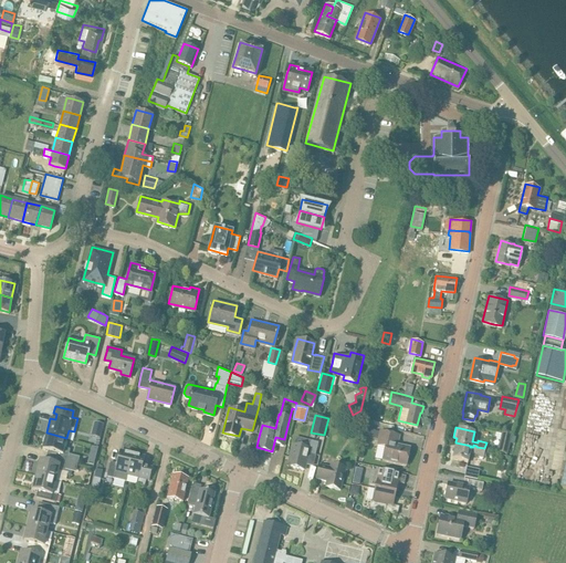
[(399,434),(388,431),(381,429),(378,442),(386,445),(383,458),(406,464),(410,447),(397,444),(399,434)]
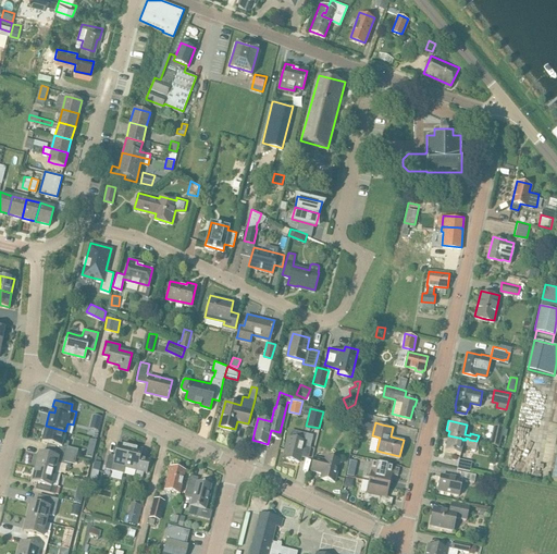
[(499,446),(504,427),(493,425),(489,443),(499,446)]
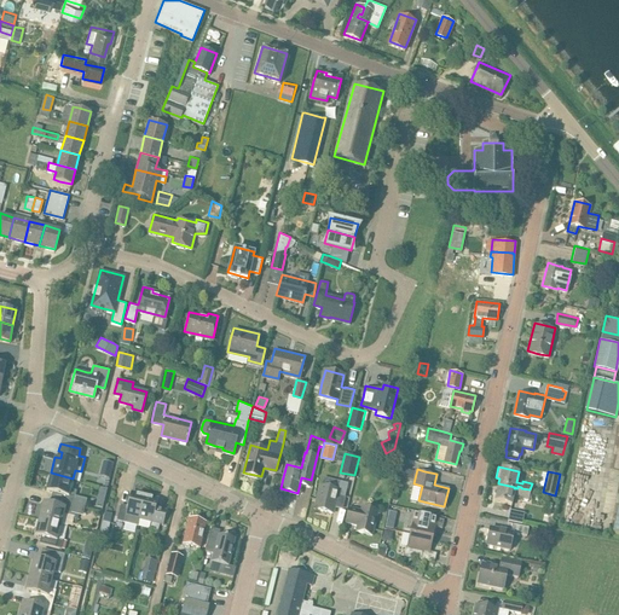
[(70,487),(73,479),(51,473),(46,488),(53,489),(51,497),(85,504),(87,497),(75,494),(76,488),(70,487)]
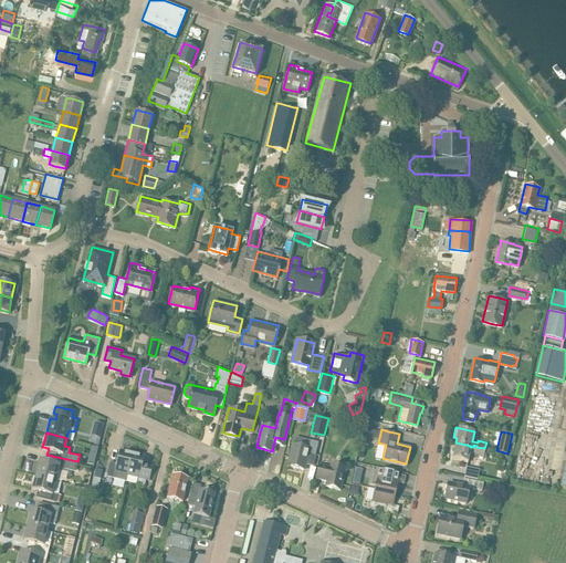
[(293,442),(291,454),(289,465),(304,468),(307,450),(315,452),(318,440),(311,438),(308,446),(293,442)]
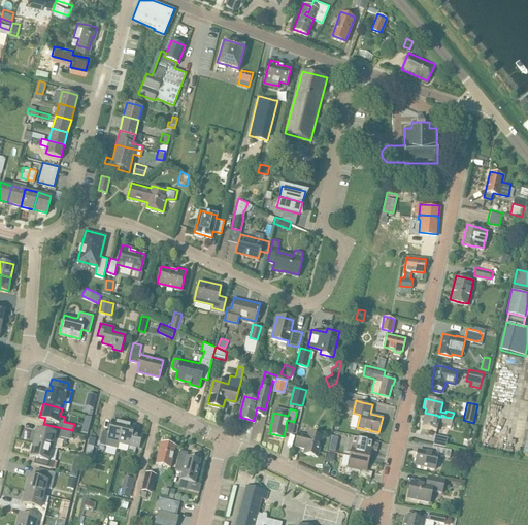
[(422,426),(432,428),(436,429),(438,419),(443,421),(443,422),(456,425),(457,419),(452,418),(444,417),(444,416),(441,415),(441,417),(438,417),(439,416),(425,413),(422,426)]
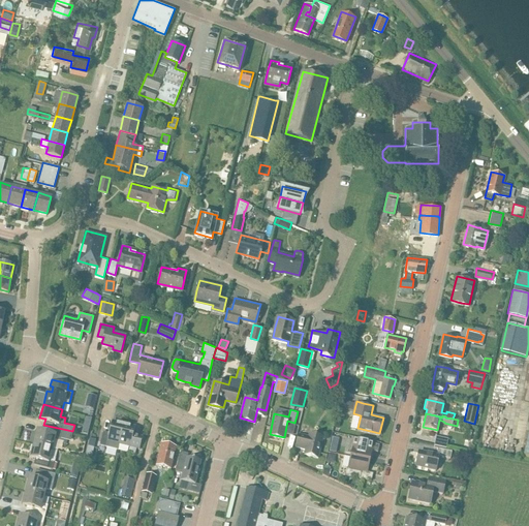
[(103,430),(100,439),(100,442),(105,444),(117,447),(119,441),(124,422),(113,419),(110,431),(103,430)]
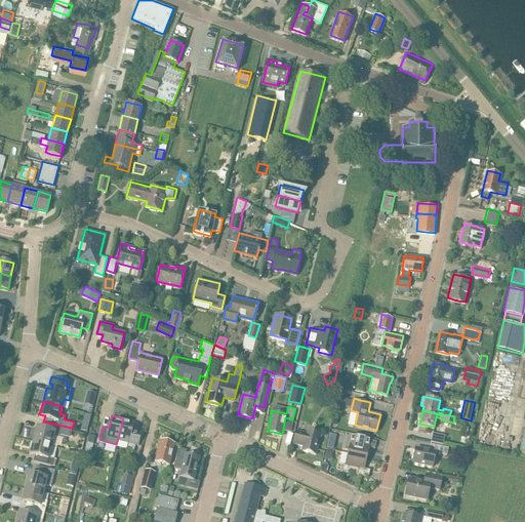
[(132,430),(134,420),(123,418),(118,438),(127,441),(126,446),(133,448),(135,443),(138,444),(142,432),(136,430),(136,431),(132,430)]
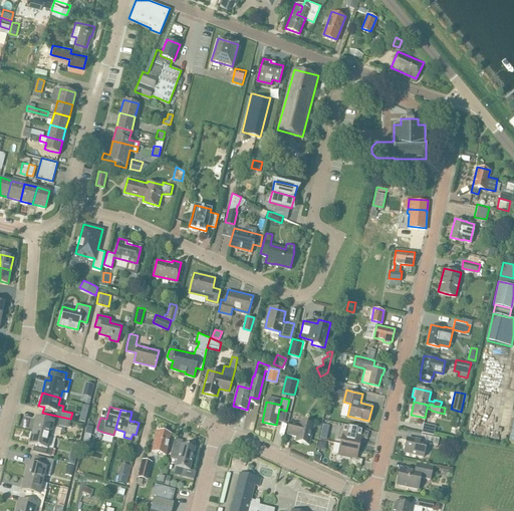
[(68,427),(70,419),(42,413),(41,418),(36,417),(32,430),(51,434),(56,436),(59,424),(68,427)]
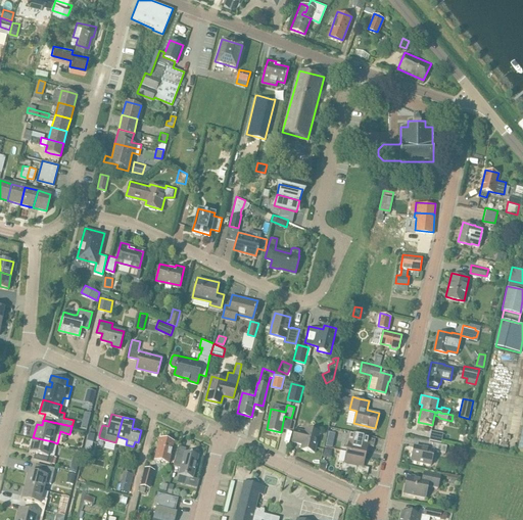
[(315,451),(317,440),(319,430),(305,427),(304,431),(295,429),(292,440),(301,442),(300,447),(315,451)]
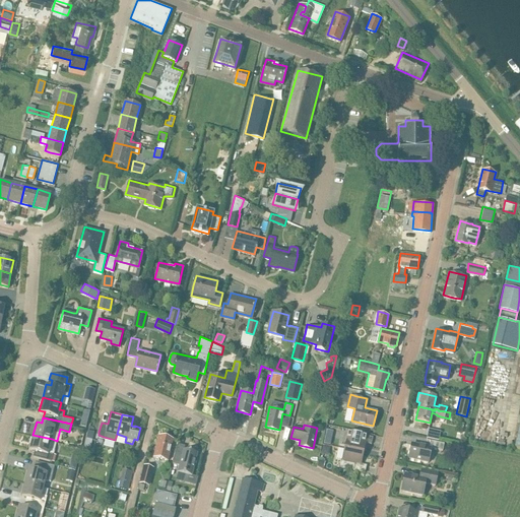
[(429,426),(428,434),(439,436),(441,429),(429,426)]
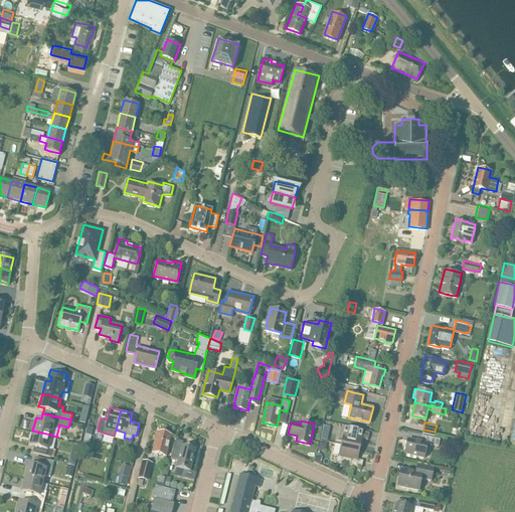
[(324,423),(321,438),(327,439),(330,424),(324,423)]
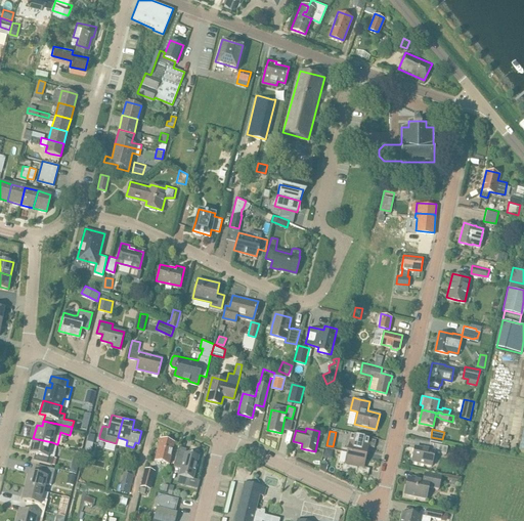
[(347,450),(365,454),(368,444),(375,445),(376,438),(350,433),(348,440),(350,440),(347,450)]
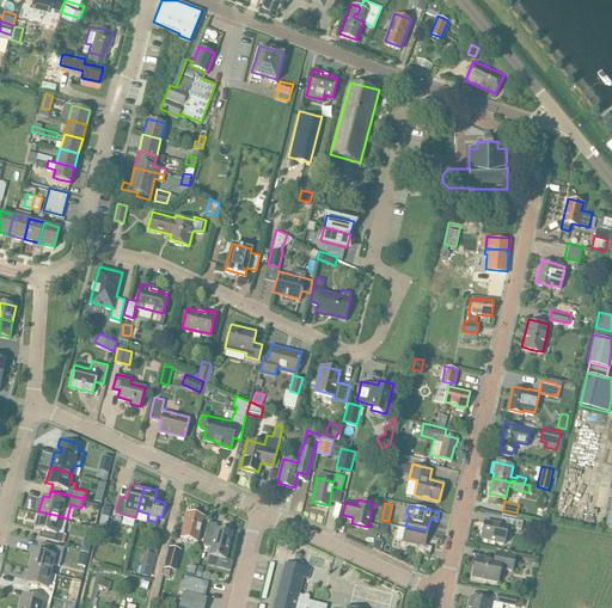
[(40,534),(50,538),(61,540),(63,532),(65,527),(59,524),(61,516),(38,511),(35,527),(41,528),(40,534)]
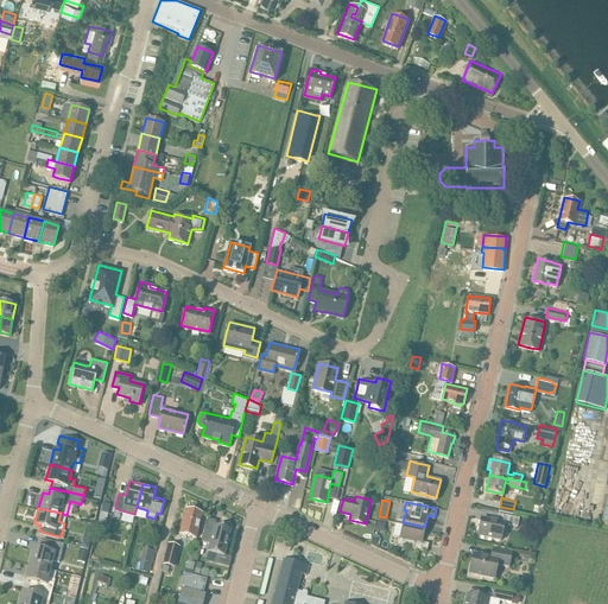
[(185,508),(179,532),(196,536),(202,512),(185,508)]
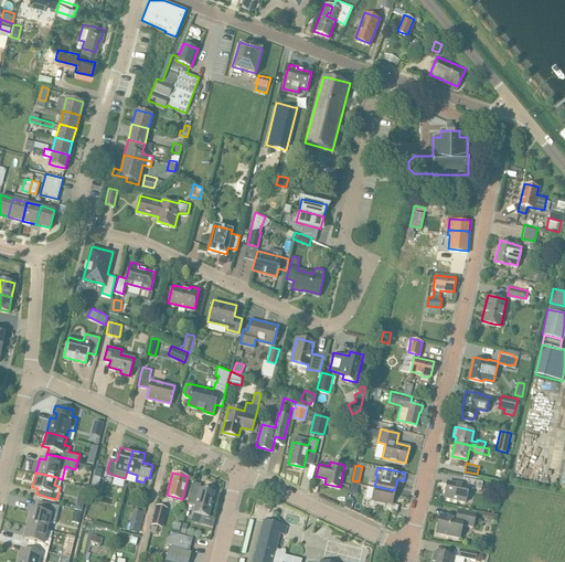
[(444,496),(455,498),(466,501),(469,485),(481,488),(482,480),(464,476),(461,484),(447,480),(444,496)]
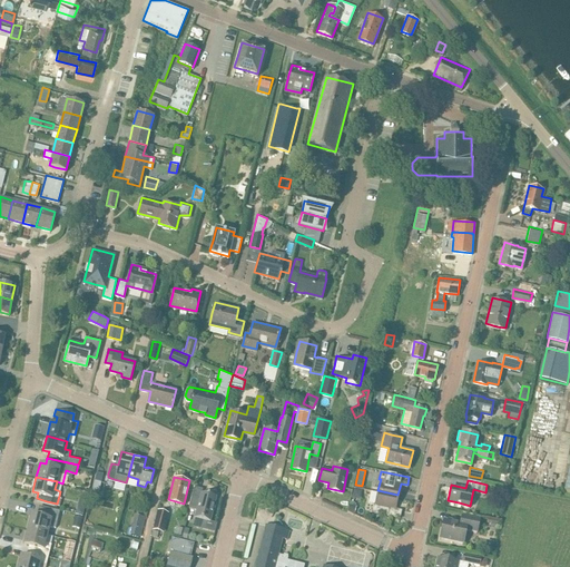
[(194,516),(199,517),(210,519),(216,495),(202,491),(203,487),(195,485),(189,506),(196,507),(194,516)]
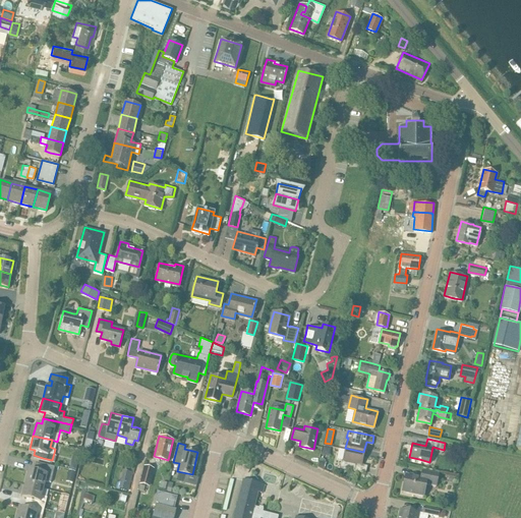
[(343,459),(342,458),(340,465),(365,471),(367,464),(361,463),(363,452),(345,448),(343,459)]
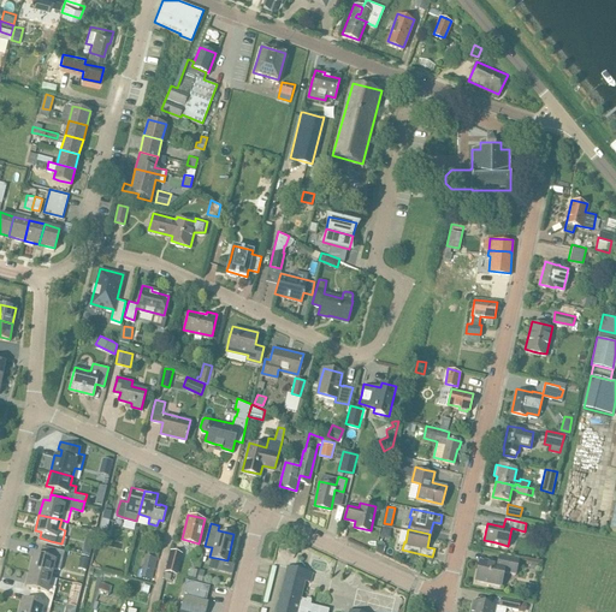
[(29,569),(52,575),(54,566),(60,568),(64,554),(41,548),(40,556),(34,553),(29,569)]
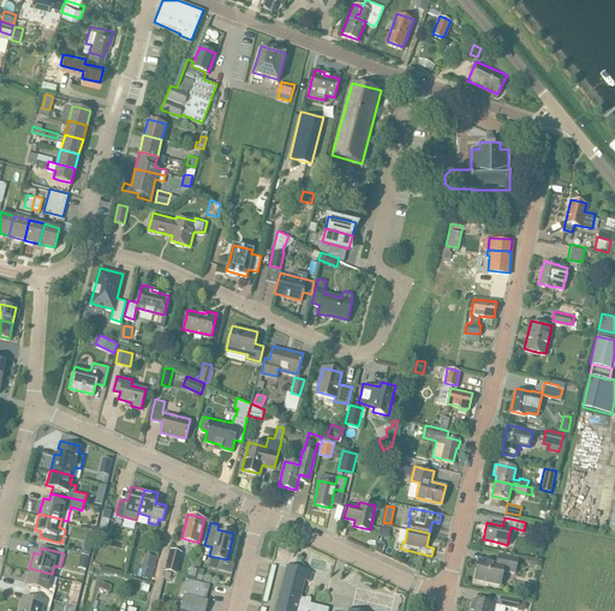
[(169,547),(165,568),(177,571),(181,550),(169,547)]
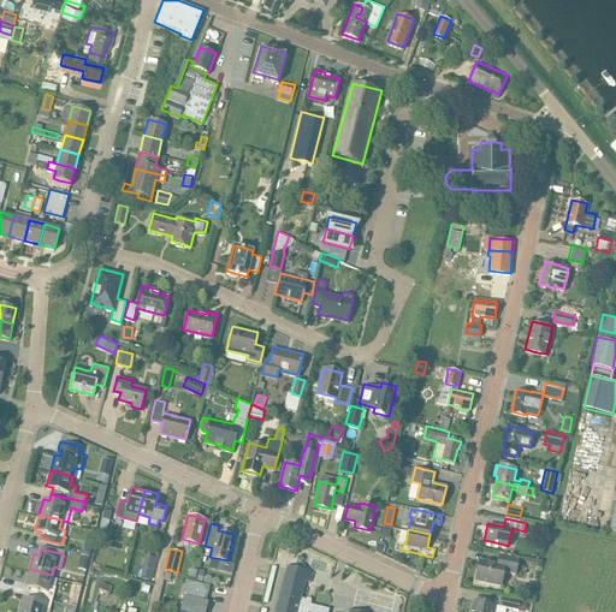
[(146,553),(140,574),(152,576),(157,556),(146,553)]
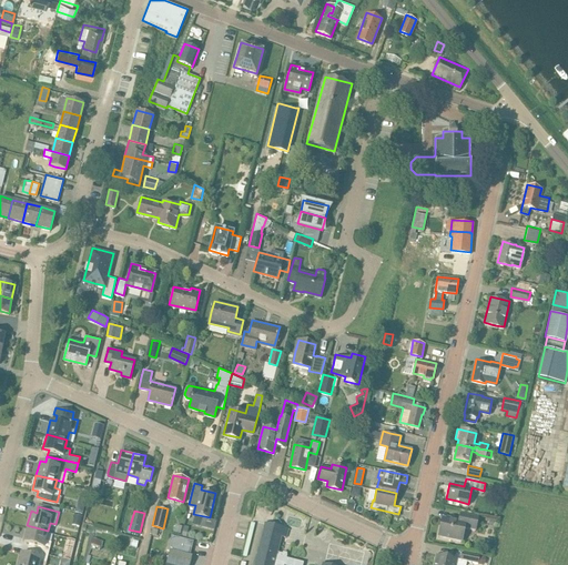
[(438,535),(449,537),(462,540),(464,525),(475,527),(478,515),(460,511),(459,520),(443,516),(440,526),(442,526),(439,534),(438,534),(438,535)]
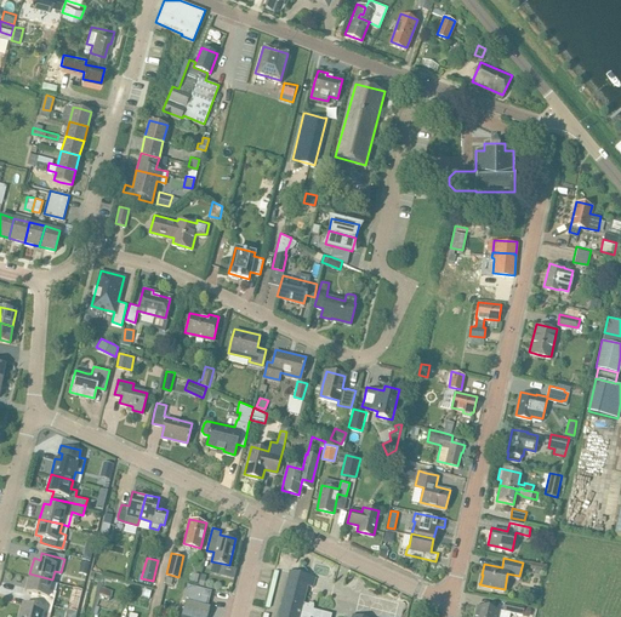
[(370,616),(353,612),(351,616),(330,616),(332,612),(313,607),(314,604),(302,601),(307,583),(312,584),(314,575),(289,569),(289,570),(290,570),(278,616),(370,616)]
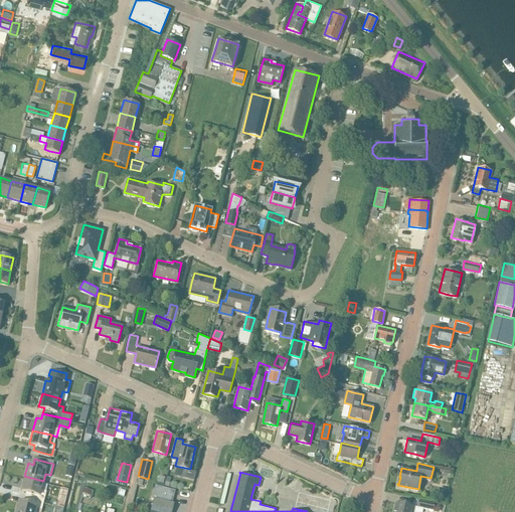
[(26,491),(25,496),(43,501),(48,502),(49,497),(45,495),(45,494),(46,489),(41,488),(43,481),(24,476),(21,489),(26,491)]
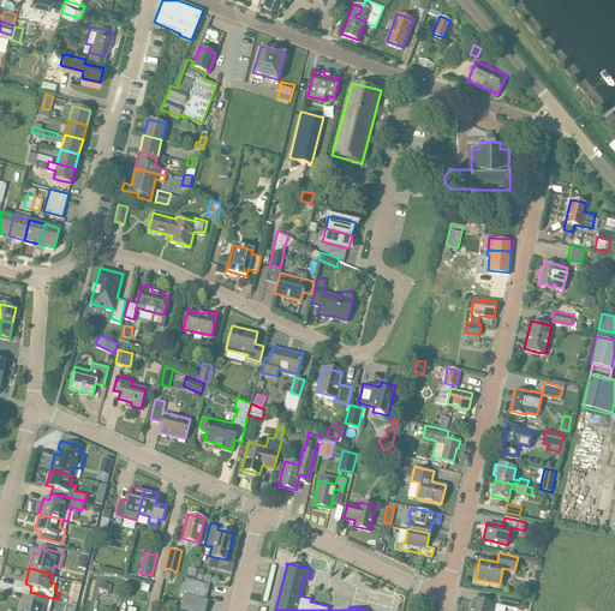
[(183,594),(179,609),(178,610),(204,610),(208,599),(206,599),(209,583),(185,576),(180,593),(183,594)]
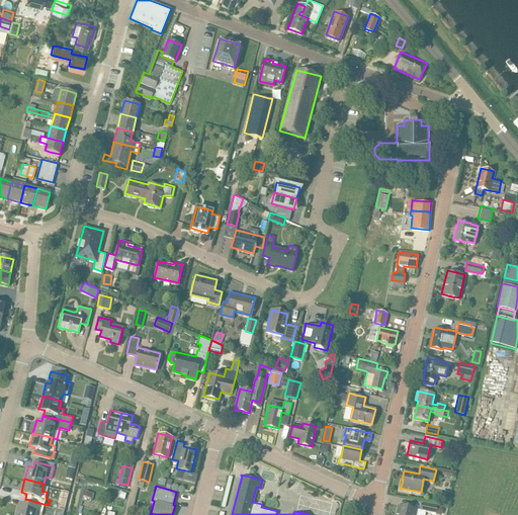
[(18,503),(15,514),(35,514),(36,514),(39,514),(40,514),(42,511),(44,504),(25,499),(23,504),(18,503)]
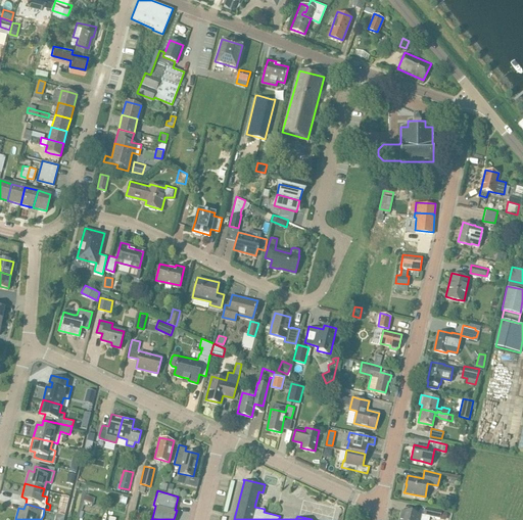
[(425,507),(424,514),(401,509),(398,519),(419,519),(420,519),(424,519),(425,519),(428,519),(429,515),(439,518),(441,510),(425,507)]
